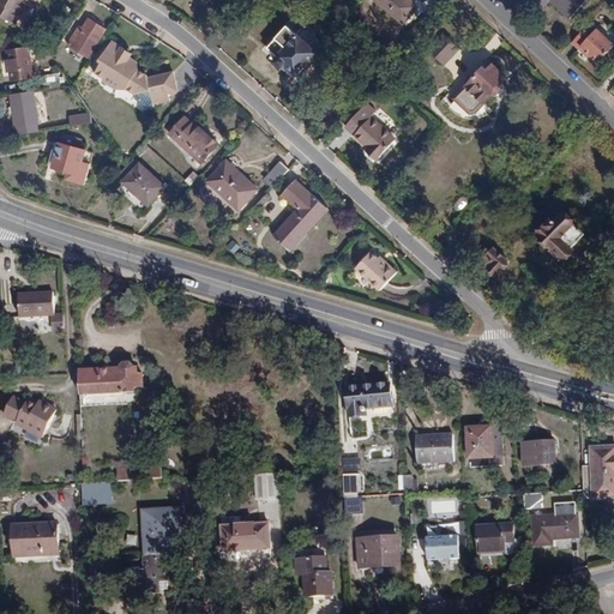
[(0,0),(0,14),(16,24),(29,0),(0,0)]
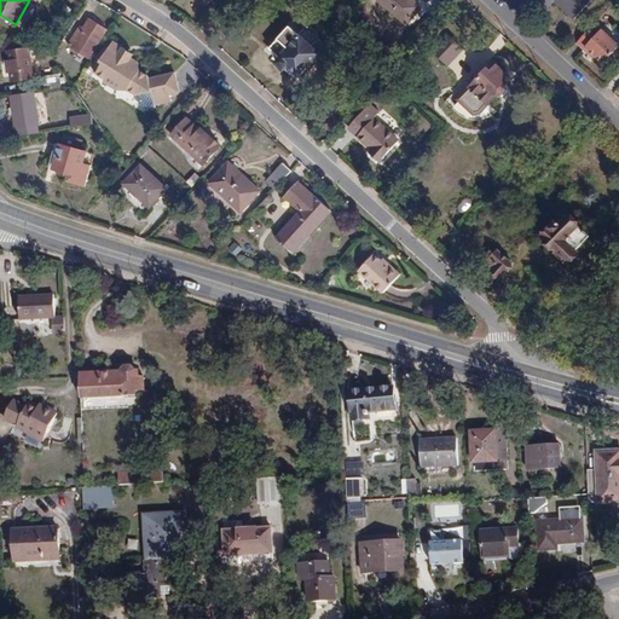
[(380,0),(406,24),(426,1),(423,0),(380,0)]
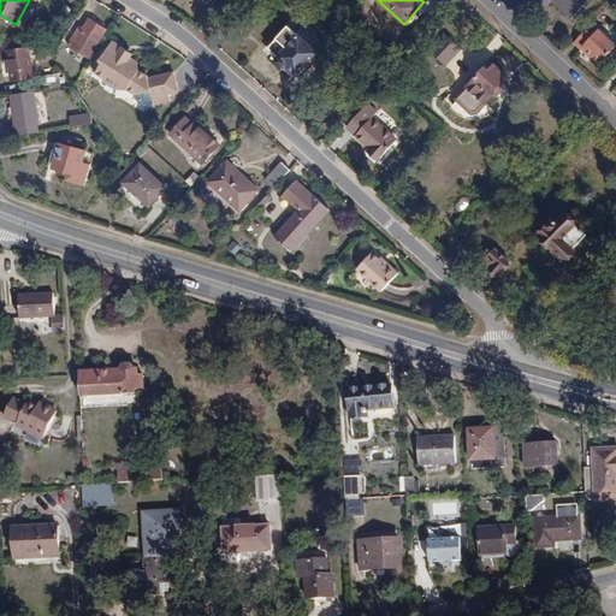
[(554,0),(573,18),(588,0),(528,0),(542,12),(554,0)]
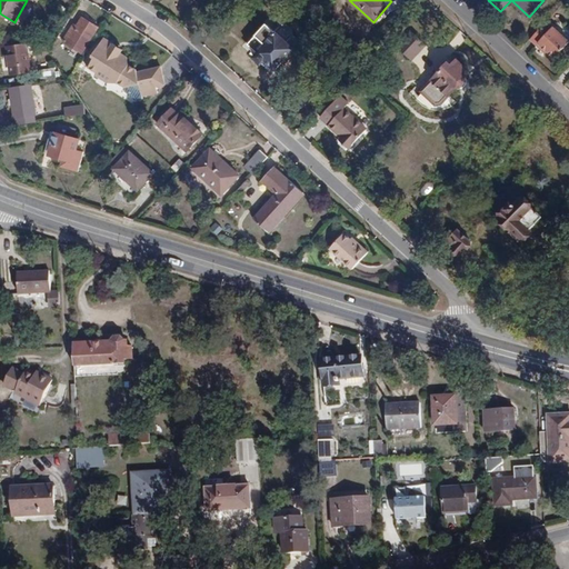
[(319,8),(311,2),(307,7),(315,13),(319,8)]
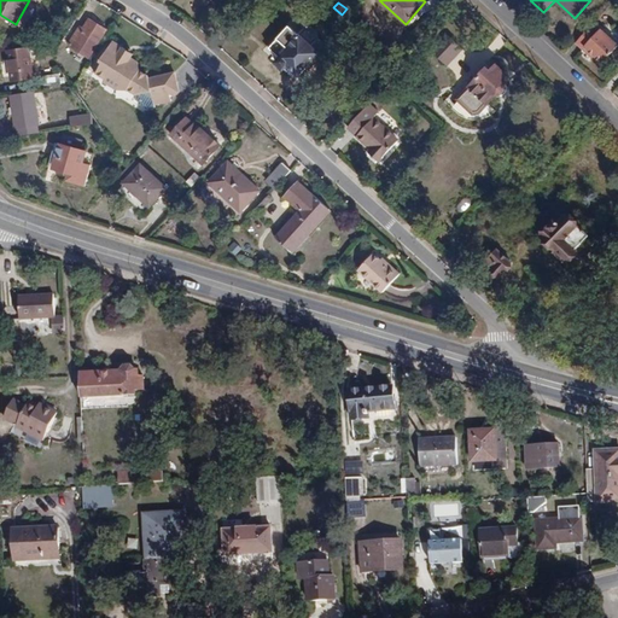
[(333,7),(326,15),(343,31),(350,23),(347,19),(342,15),(333,7)]
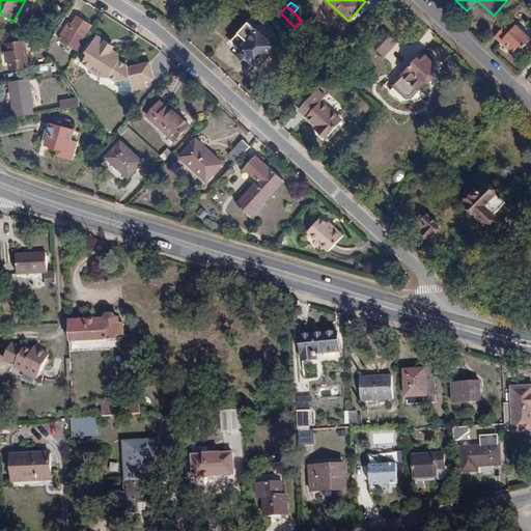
[(73,45),(78,48),(91,26),(78,17),(70,28),(80,34),(73,45)]
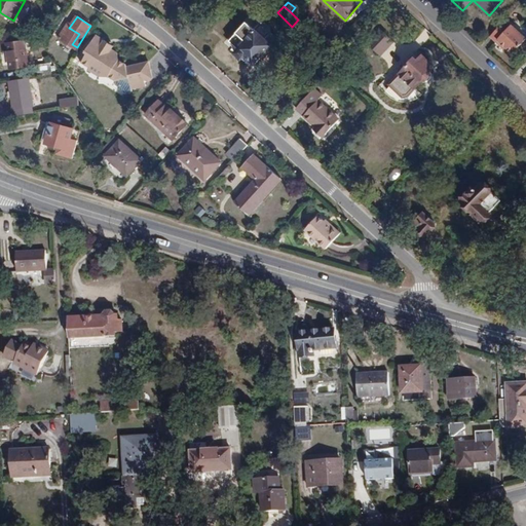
[(246,55),(254,64),(271,45),(247,22),(229,41),(238,49),(235,53),(241,60),(246,55)]
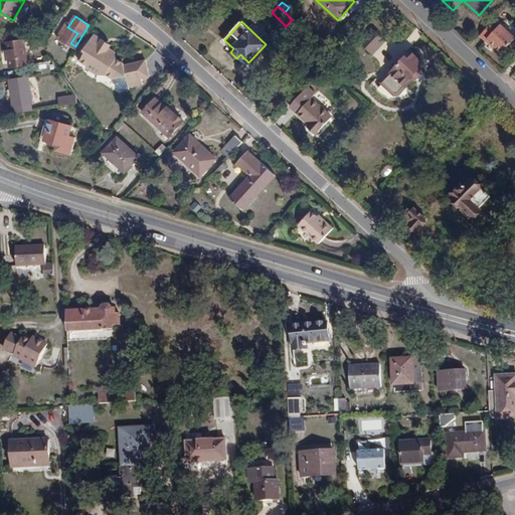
[(497,29),(491,24),(480,36),(488,43),(490,41),(496,46),(502,52),(514,39),(500,25),(497,29)]
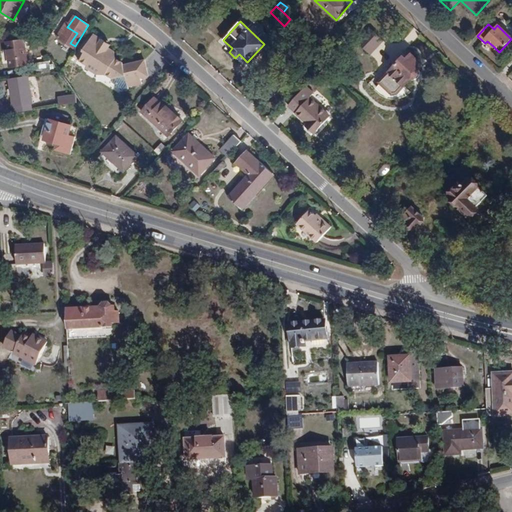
[(360,42),(372,53),(384,39),(372,28),(360,42)]
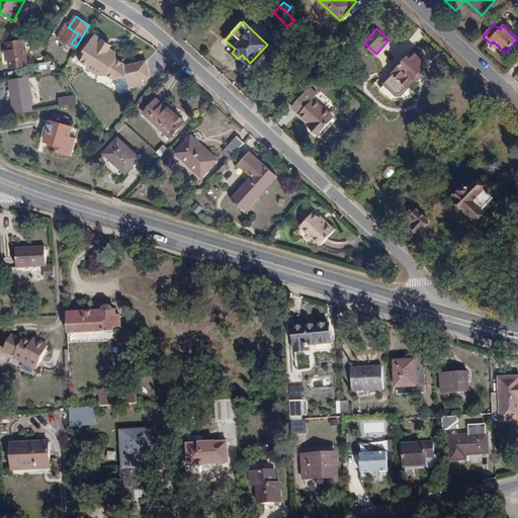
[(100,46),(102,41),(94,36),(78,63),(88,69),(87,71),(97,77),(107,77),(113,82),(114,86),(125,93),(130,92),(130,90),(135,88),(143,86),(142,81),(150,79),(146,63),(124,68),(123,66),(116,62),(115,55),(109,51),(100,46)]
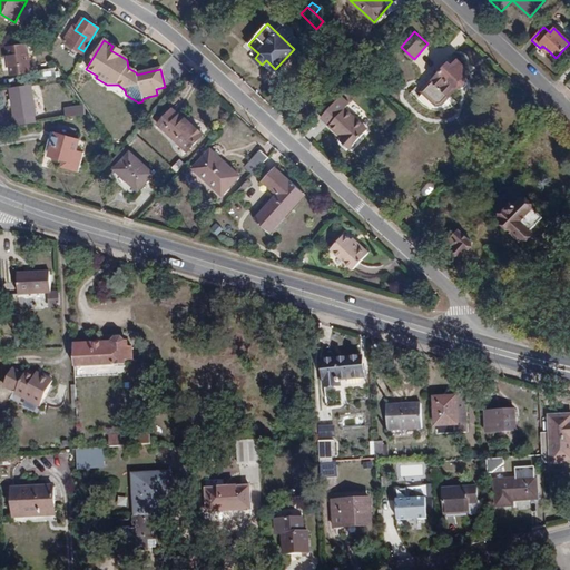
[(11,74),(31,71),(28,45),(8,47),(11,74)]
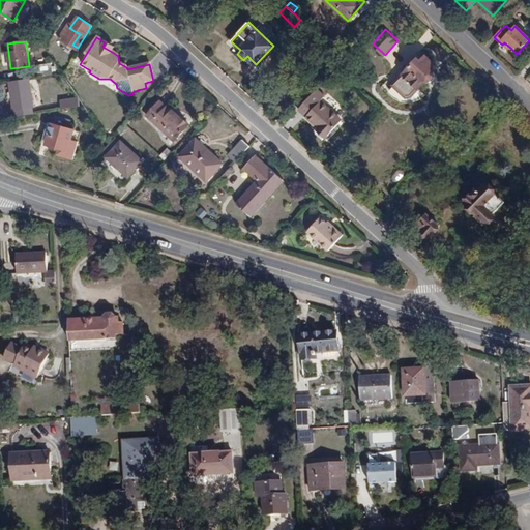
[(112,52),(114,49),(105,42),(102,47),(112,52)]
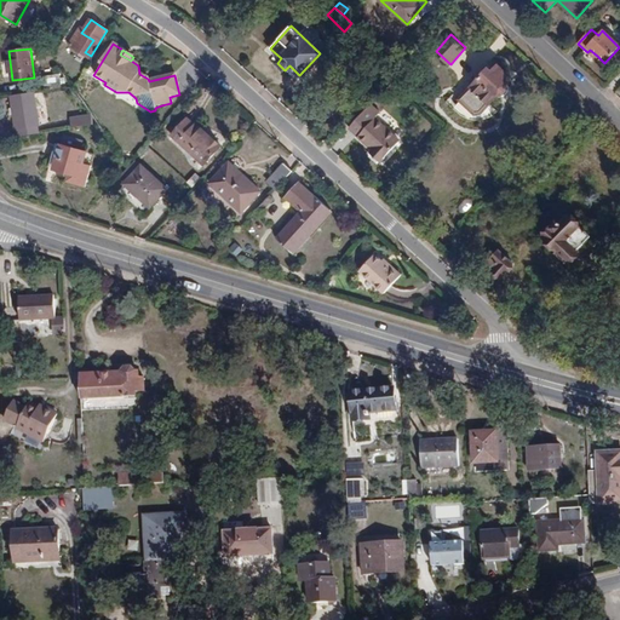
[(506,86),(510,82),(504,76),(506,73),(498,65),(497,68),(494,65),(489,69),(488,68),(460,98),(475,113),(481,113),(488,104),(489,104),(498,95),(504,95),(507,91),(506,86)]
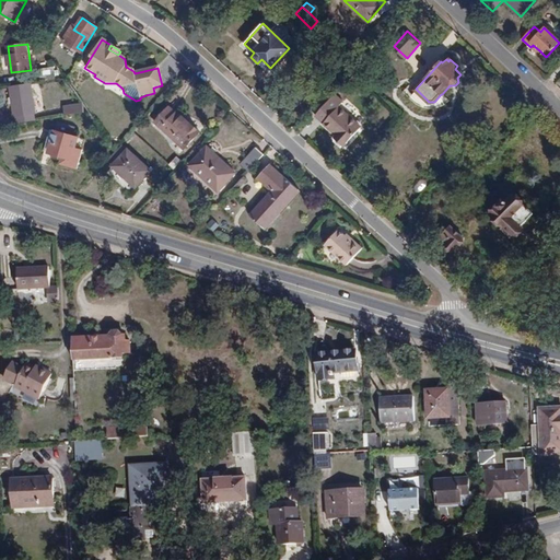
[(41,78),(56,77),(55,67),(39,69),(41,78)]
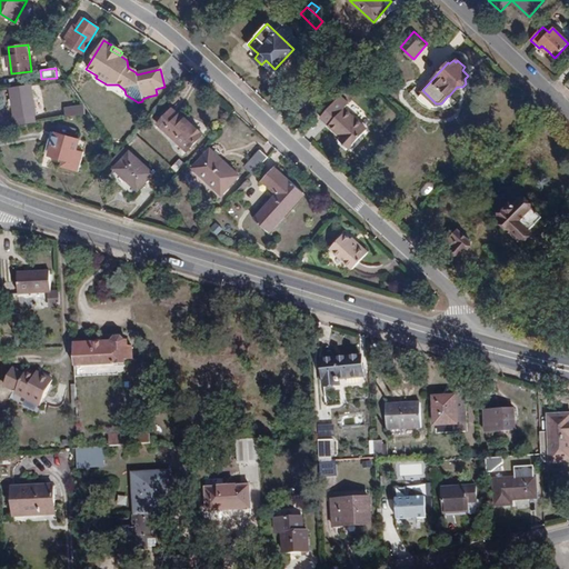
[(35,116),(36,116),(31,85),(10,88),(15,119),(17,119),(18,126),(35,122),(35,116)]
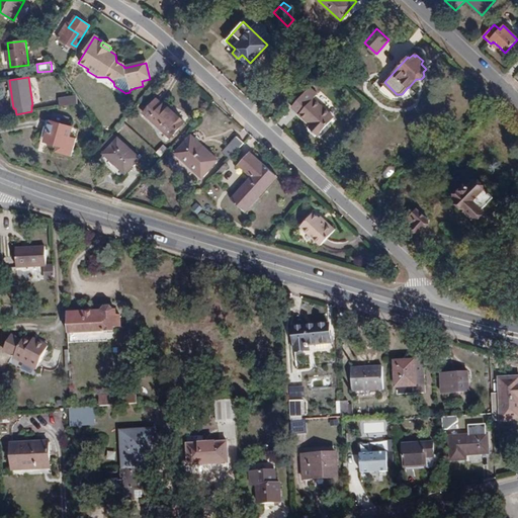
[(335,118),(316,99),(320,95),(311,88),(293,106),(314,125),(311,128),(320,136),(335,118)]
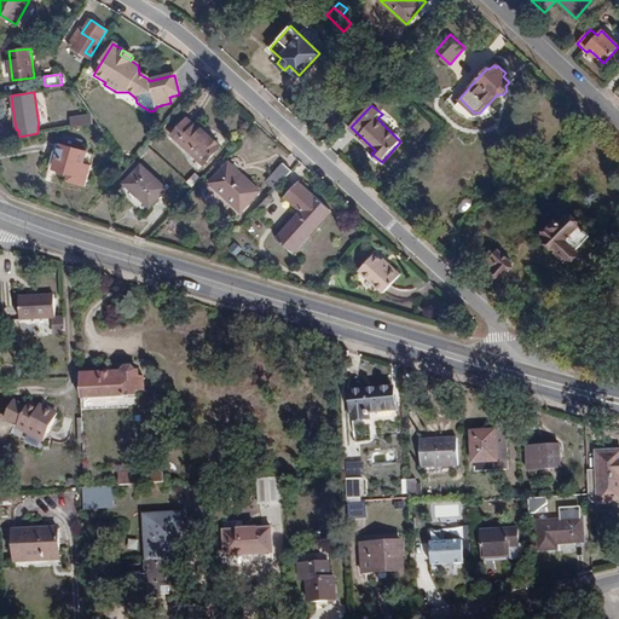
[(75,117),(76,127),(93,123),(91,115),(75,117)]
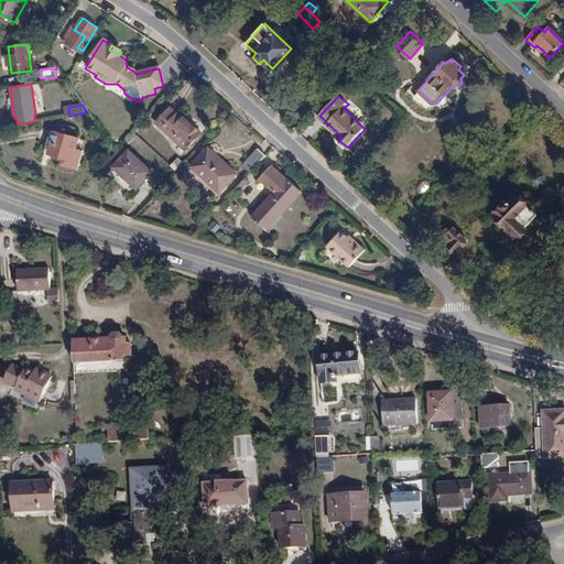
[(156,123),(185,150),(202,132),(180,111),(177,115),(170,108),(156,123)]
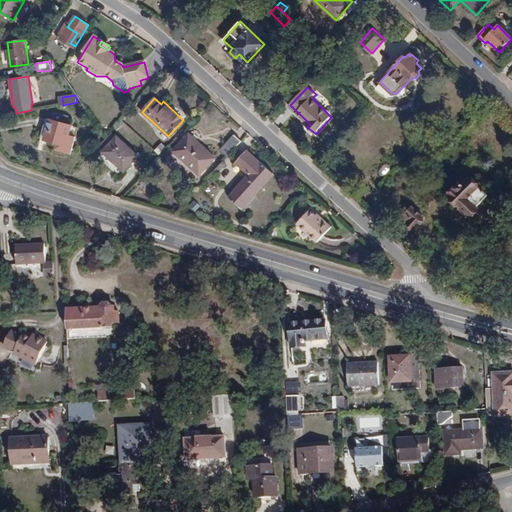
[(46,119),(41,138),(65,145),(71,126),(66,124),(68,118),(52,113),(50,120),(46,119)]
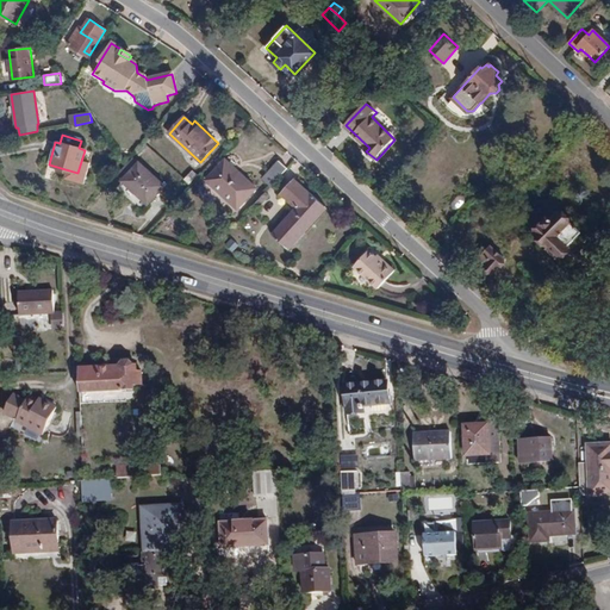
[(139,162),(138,163),(134,157),(119,174),(124,179),(122,181),(148,205),(166,185),(139,162)]
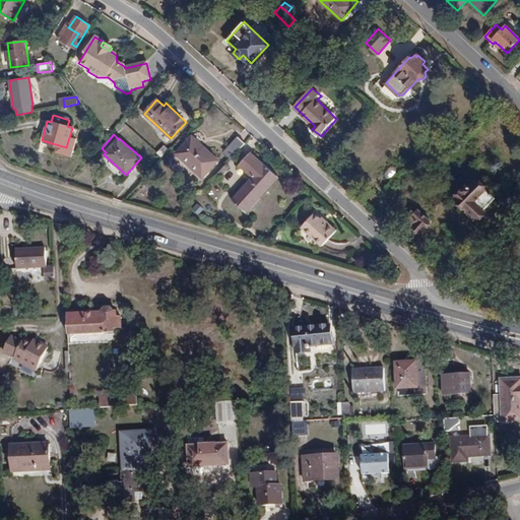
[(206,149),(192,136),(189,139),(204,151),(206,149)]
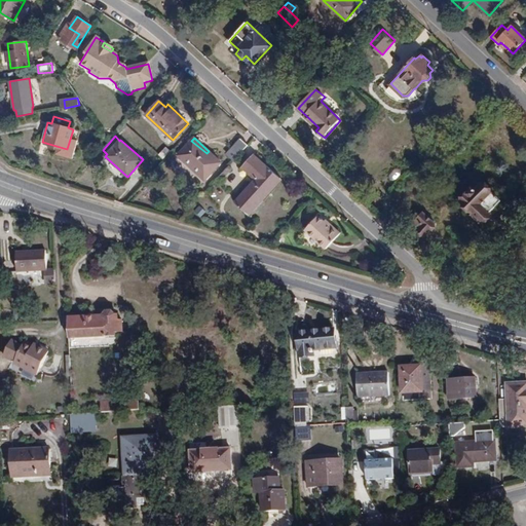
[(227,154),(233,160),(248,145),(241,139),(227,154)]
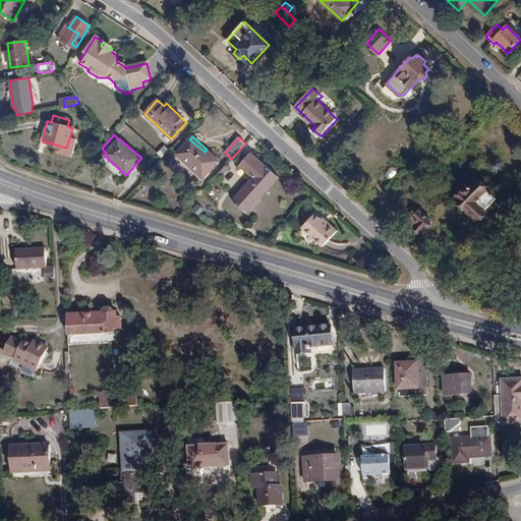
[(204,178),(219,161),(207,150),(205,152),(189,139),(177,154),(204,178)]
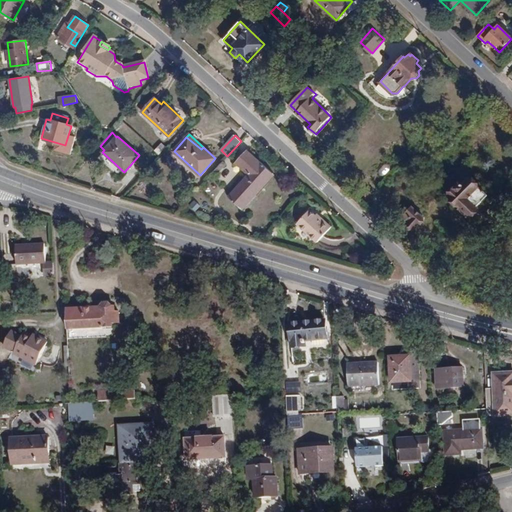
[(166,147),(162,143),(155,151),(159,154),(166,147)]
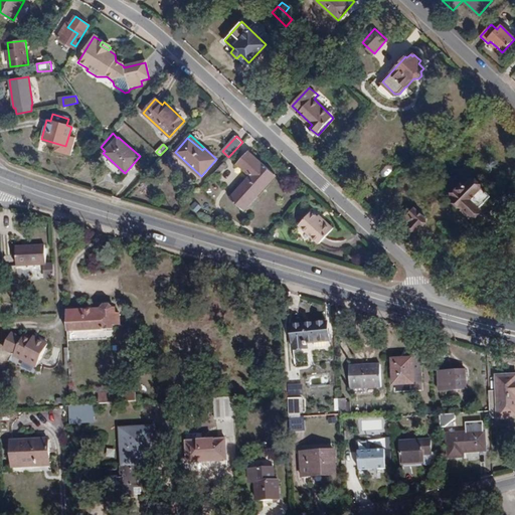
[(415,154),(428,166),(436,158),(422,146),(418,151),(415,154)]
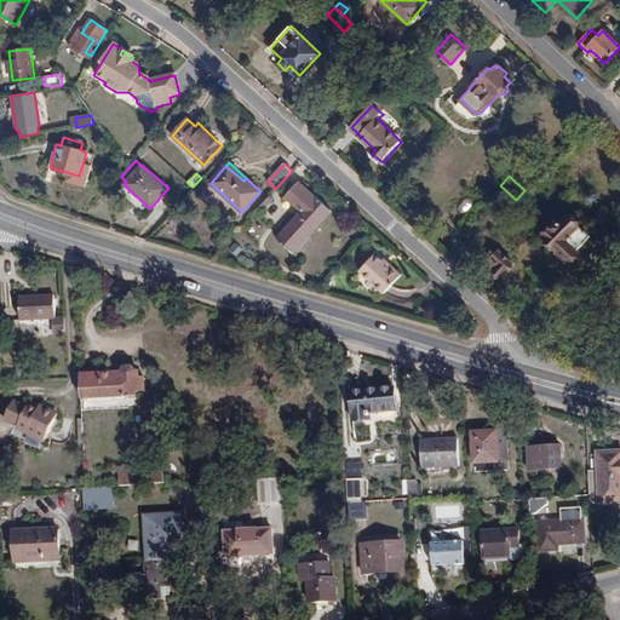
[(305,233),(309,235),(331,210),(300,181),(285,197),(300,212),(276,237),(290,251),(305,233)]
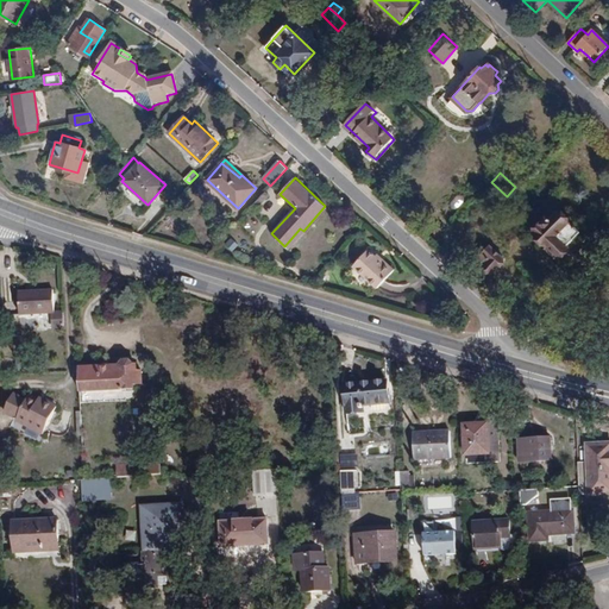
[(267,199),(262,195),(255,203),(259,207),(267,199)]
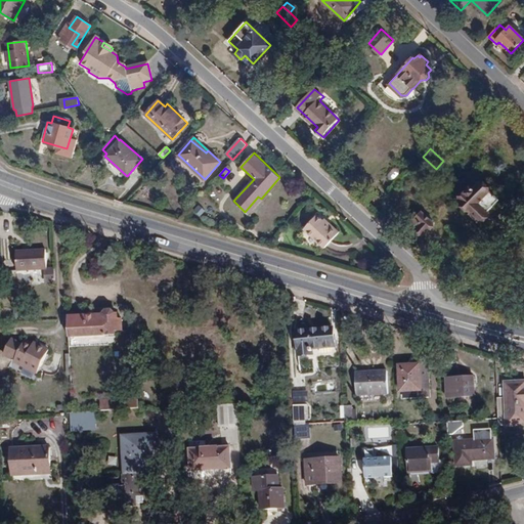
[(245,212),(249,215),(281,179),(279,177),(261,199),(258,197),(245,212)]
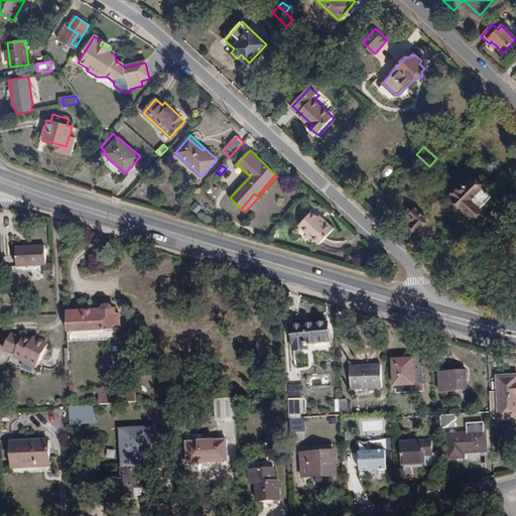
[(485,207),(483,205),(491,197),(470,177),(463,183),(462,182),(450,194),(475,217),(485,207)]
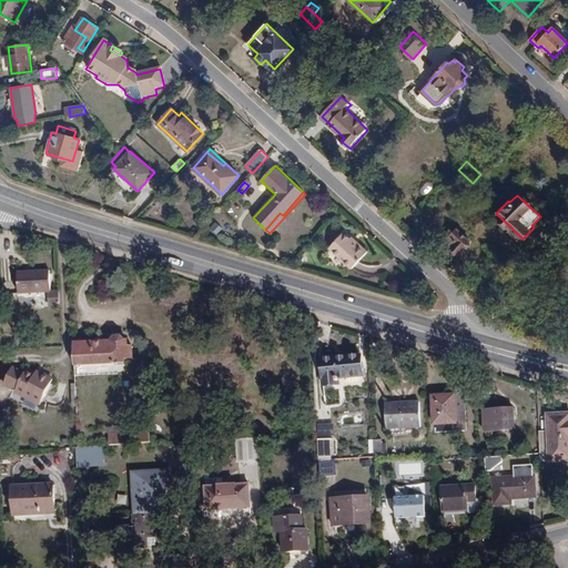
[(445,243),(458,254),(470,242),(458,230),(453,235),(450,232),(446,236),(449,239),(445,243)]
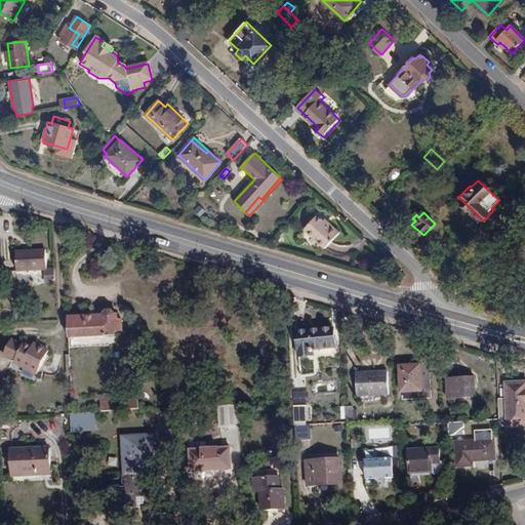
[(339,233),(317,214),(303,231),(325,250),(339,233)]
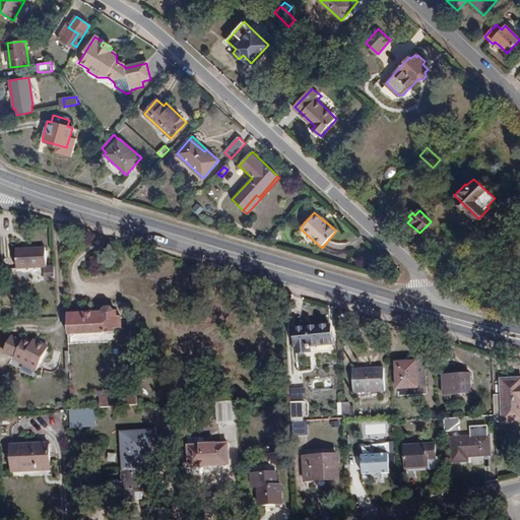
[(16,260),(16,268),(44,267),(47,267),(46,248),(29,248),(29,250),(9,251),(10,258),(12,260),(16,260)]
